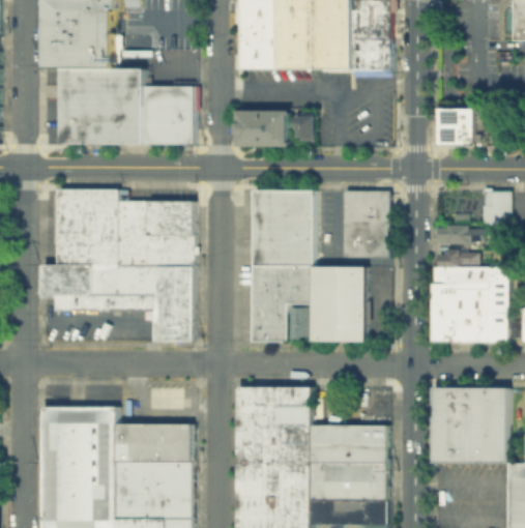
[(76,0),(76,33),(40,33),(40,0),(76,0)]
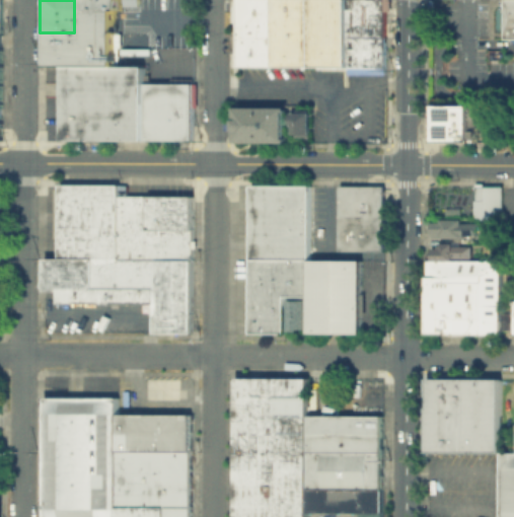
[(92,0),(92,32),(74,32),(74,0),(92,0)]
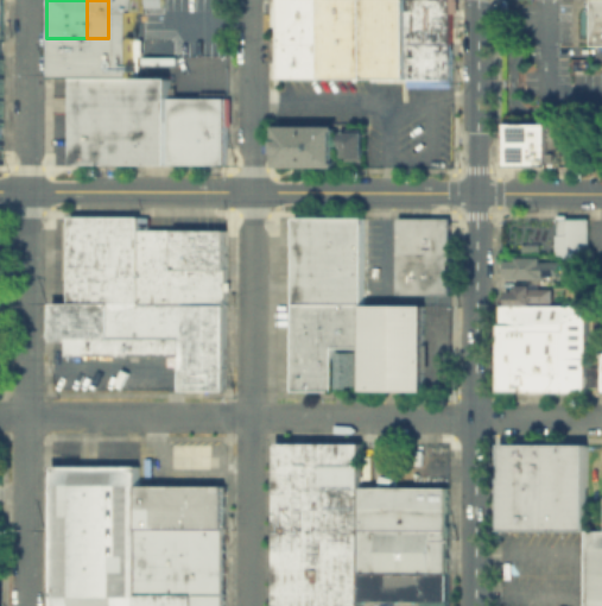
[(108,38),(108,0),(134,0),(134,12),(131,12),(131,38),(108,38)]
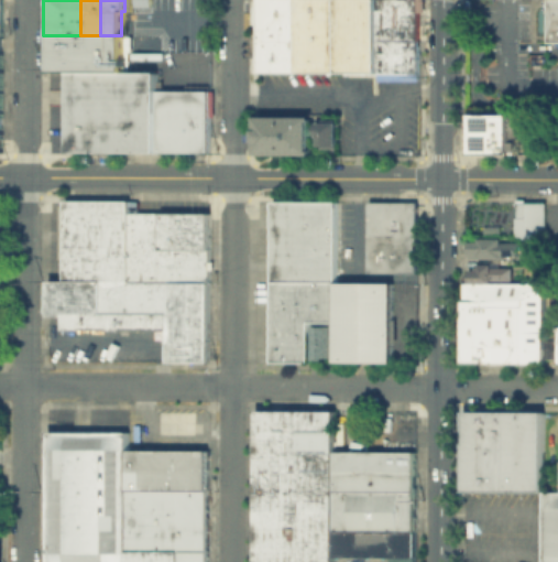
[(292,0),(292,36),(254,36),(254,0),(292,0)]
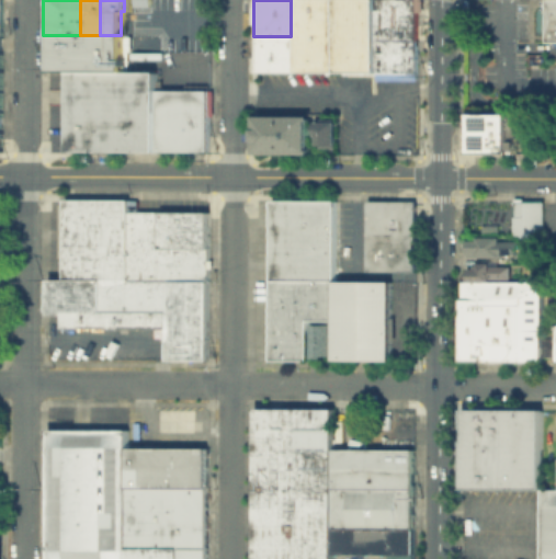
[(291,0),(371,0),(371,41),(410,42),(410,81),(371,81),(371,75),(291,75),(291,36),(291,0)]
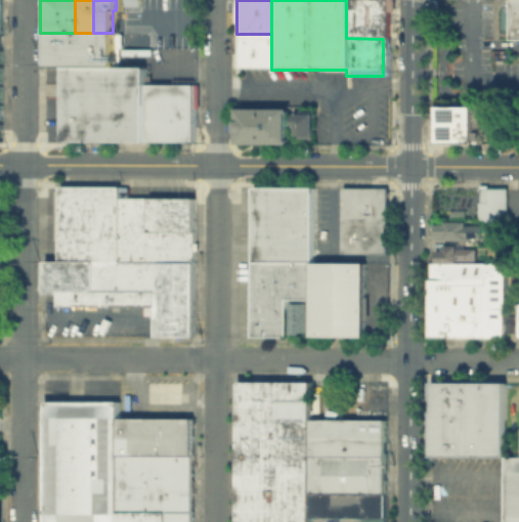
[(389,0),(389,12),(383,11),(383,39),(346,38),(346,0),(389,0)]
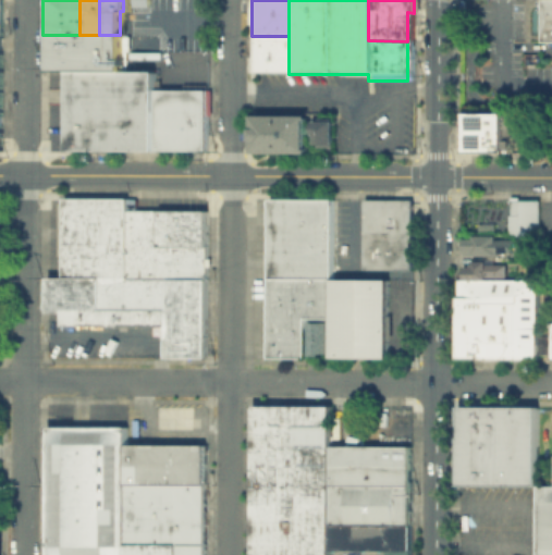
[(551,0),(551,42),(536,42),(536,0),(551,0)]
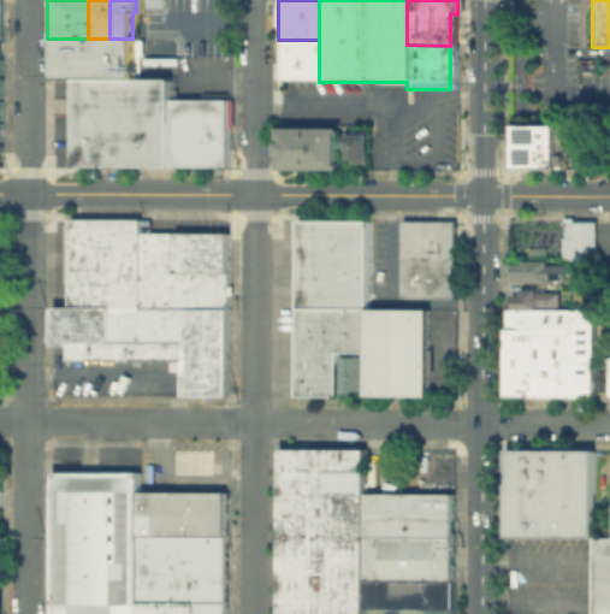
[(88,39),(110,39),(132,39),(132,81),(70,81),(47,81),(47,39),(88,39)]
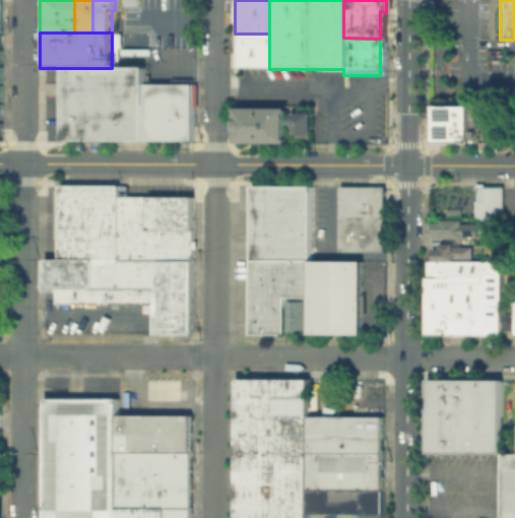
[(269,34),(269,69),(235,69),(235,34),(269,34)]
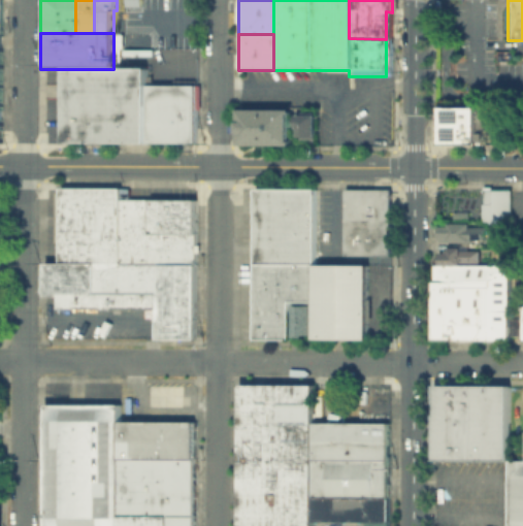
[(141,143),(59,143),(60,69),(113,69),(142,69),(141,87),(141,143)]
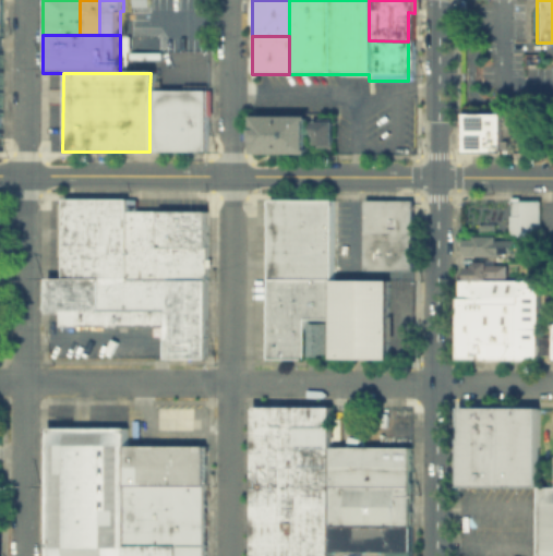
[(201,153),(149,152),(149,92),(179,92),(179,85),(201,85),(201,153)]
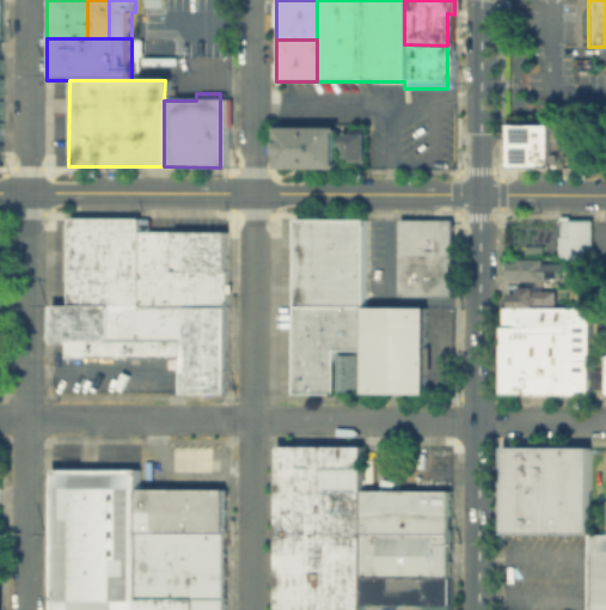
[(508,123),(550,124),(549,170),(508,170),(508,123)]
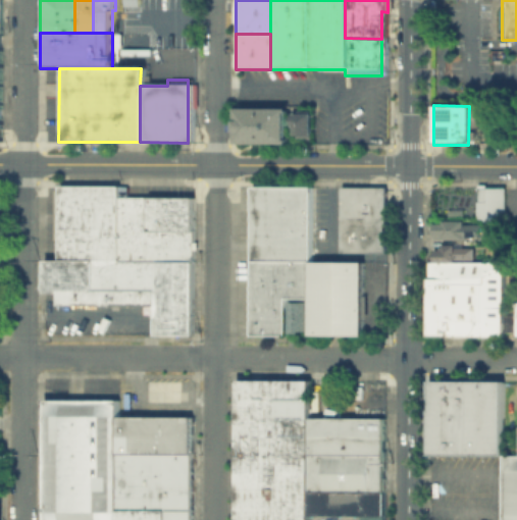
[(281,144),(230,144),(230,108),(281,108),(281,144)]
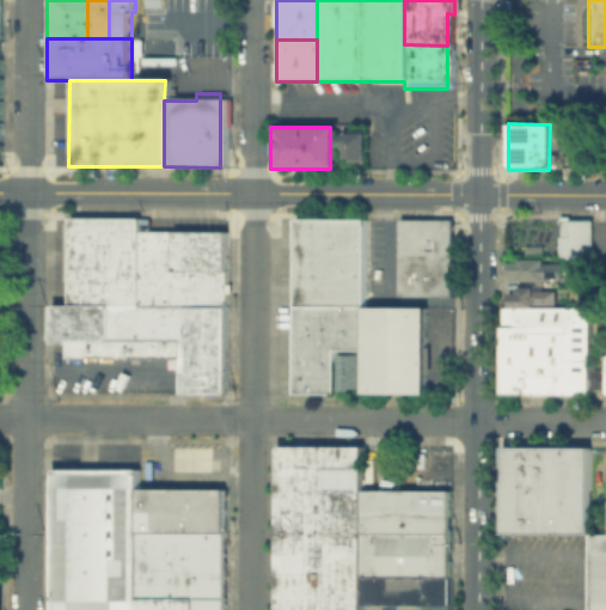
[(357,162),(340,162),(340,159),(337,159),(337,134),(338,134),(340,130),(357,130),(357,134),(360,134),(360,159),(357,159),(357,162)]
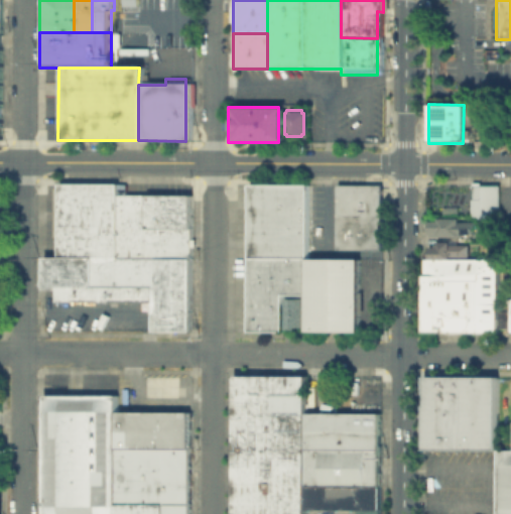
[(494,120),(494,136),(477,136),(478,119),(494,120)]
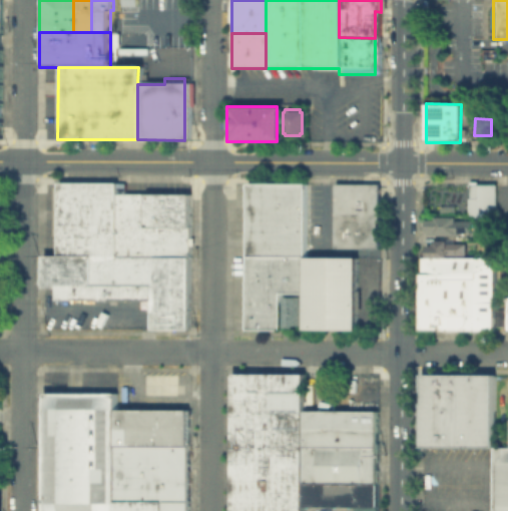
[(477,221),(473,221),(473,216),(463,216),(463,198),(465,198),(465,185),(465,181),(473,182),(473,184),(477,184),(477,221)]
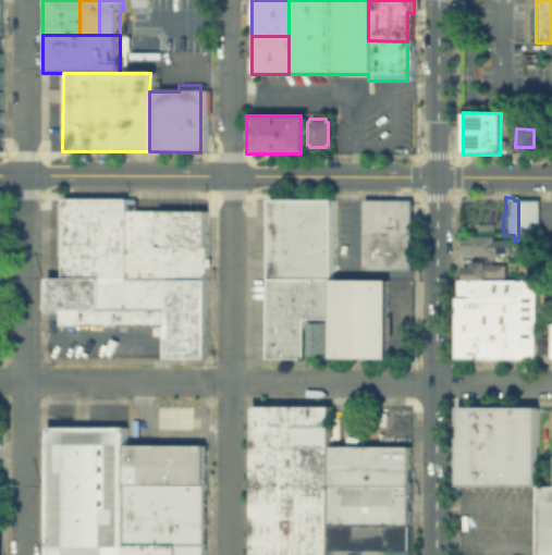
[(58,199),(58,279),(41,279),(41,315),(58,315),(58,327),(160,328),(160,359),(181,360),(200,360),(200,212),(121,211),(121,200),(58,199)]
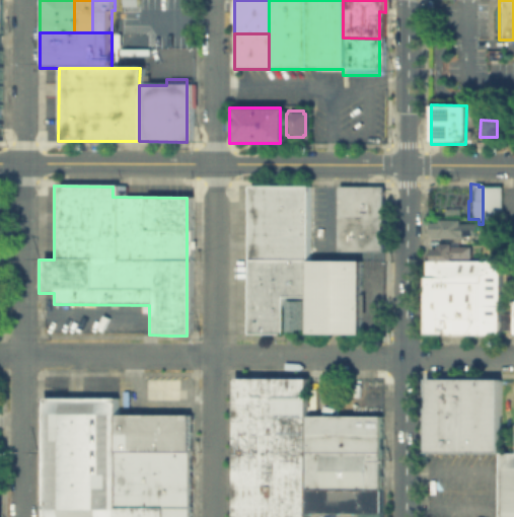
[(359,262),(359,335),(307,335),(307,297),(282,297),(282,334),(247,334),(248,187),(306,187),(306,262),(359,262)]
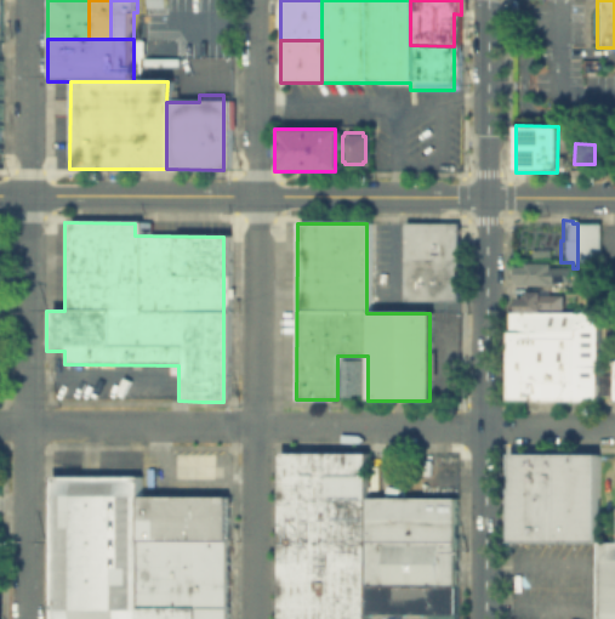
[(455,225),(454,302),(402,301),(404,223),(455,225)]
